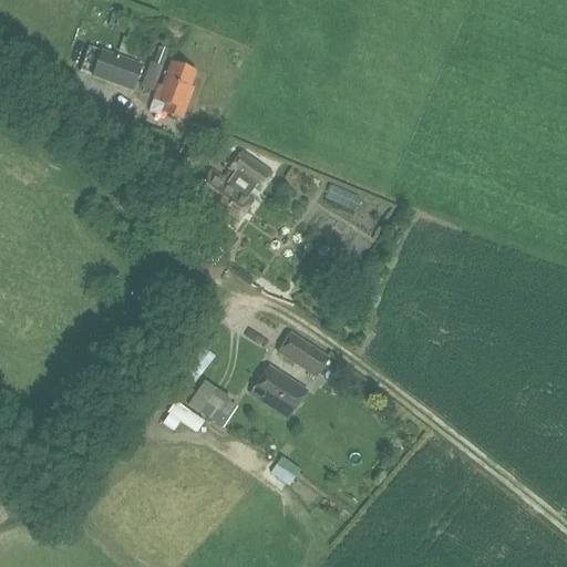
[(160,43),(152,64),(161,68),(168,47),(160,43)]
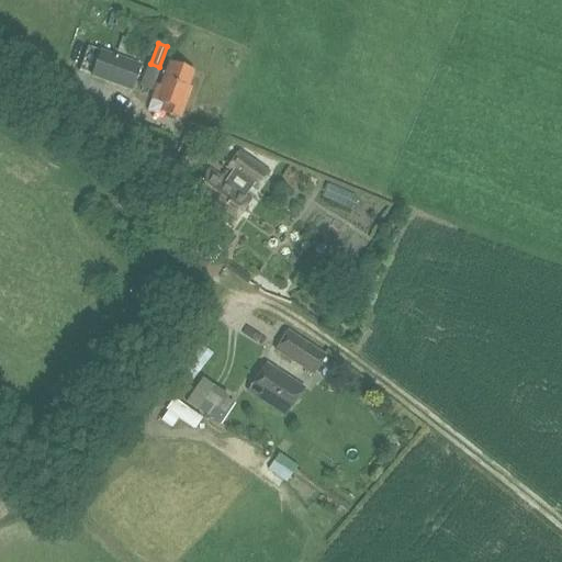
[(141,64),(100,48),(90,75),(132,90),(141,64)]
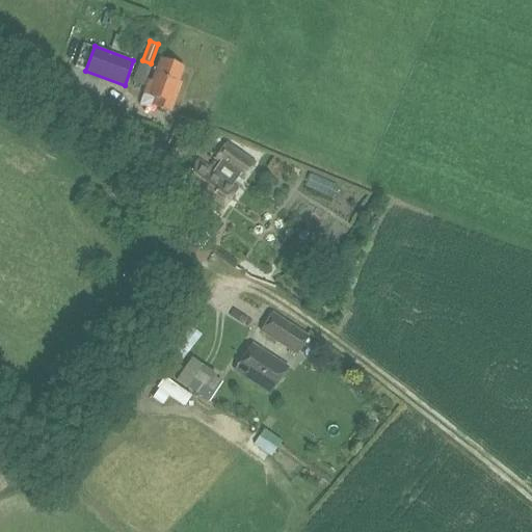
[(170,110),(180,83),(177,82),(182,67),(160,59),(152,82),(149,81),(144,91),(156,97),(154,104),(170,110)]
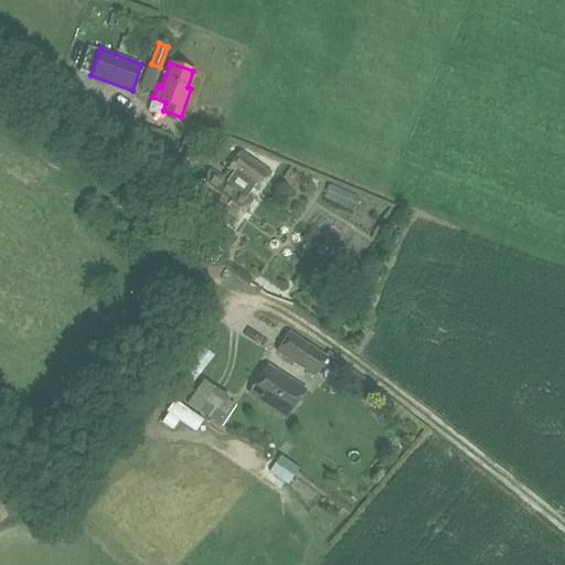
[(228,170),(232,172),(226,180),(209,168),(190,196),(203,205),(233,225),(251,199),(246,196),(253,187),(257,190),(269,172),(241,152),(228,170)]
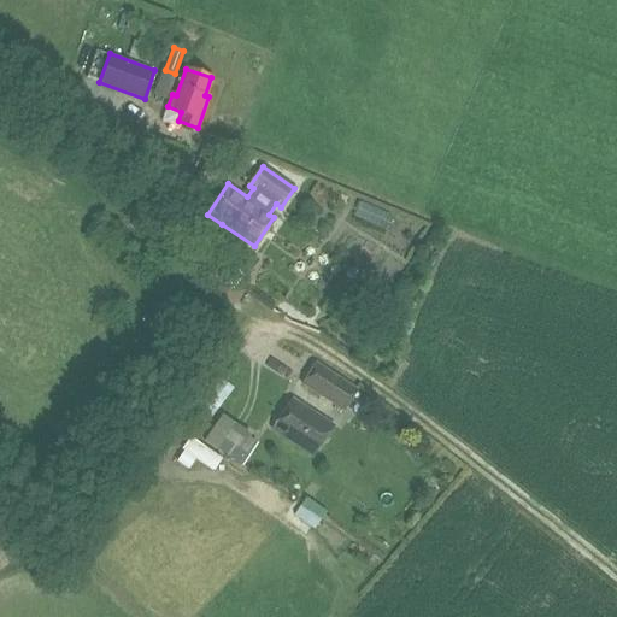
[(303,385),(344,411),(357,391),(316,364),(303,385)]
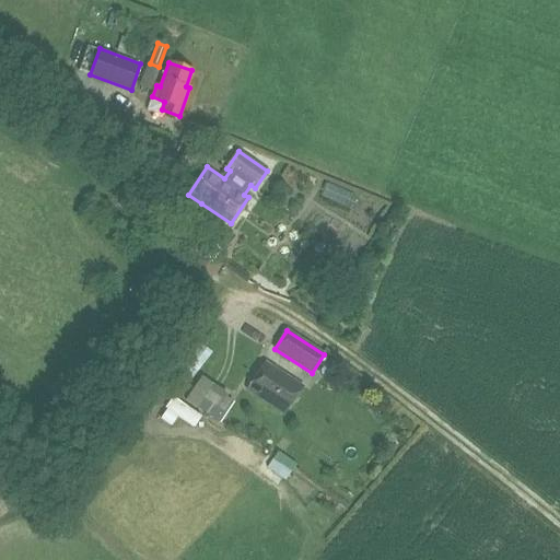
[(199,343),(183,365),(195,374),(211,352),(199,343)]
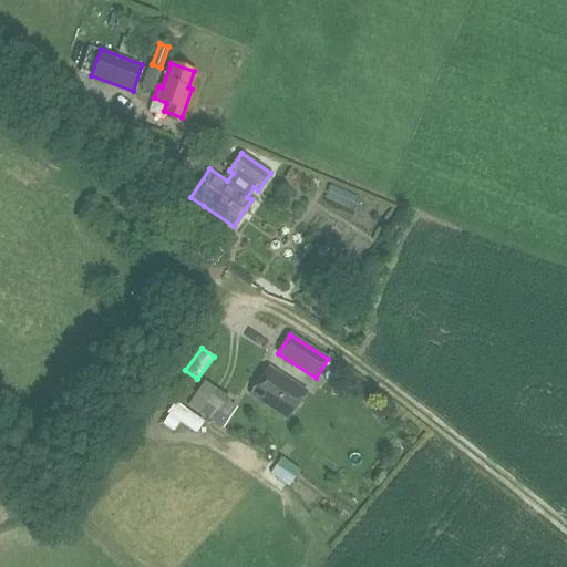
[(306,391),(269,367),(250,394),(287,419),(306,391)]
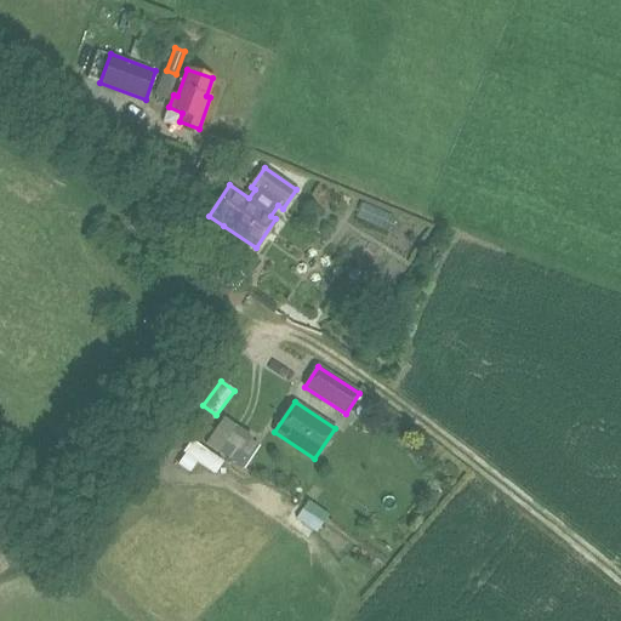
[(216,451),(243,468),(257,444),(231,427),(216,451)]
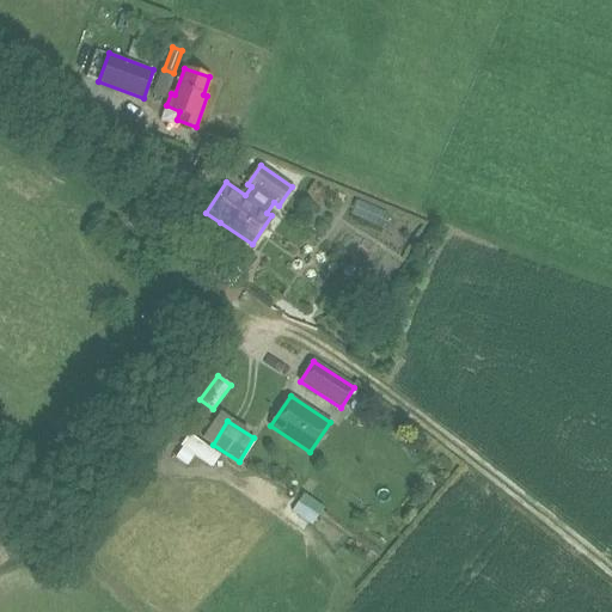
[(291,512),(311,526),(319,514),(317,513),(320,508),(301,495),(291,512)]
